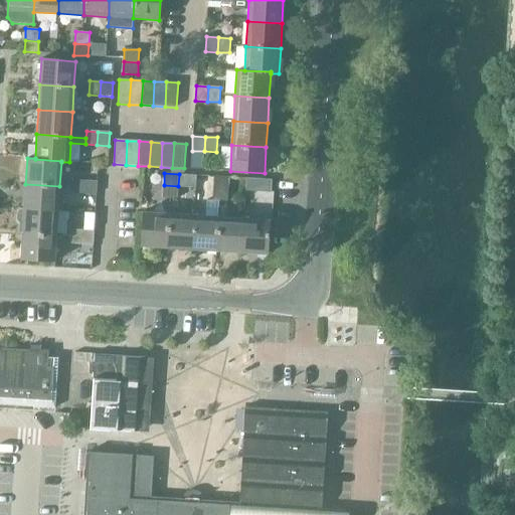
[(214,176),(213,188),(228,189),(229,177),(214,176)]
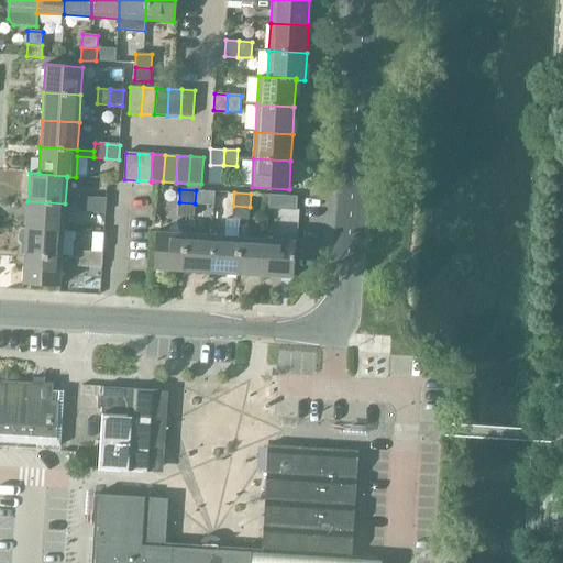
[(272,195),(271,207),(297,209),(297,196),(282,196),(272,195)]
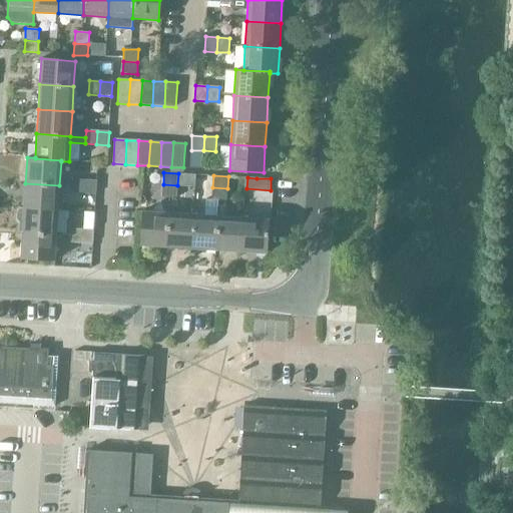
[(72,192),(84,193),(85,179),(73,179),(72,192)]
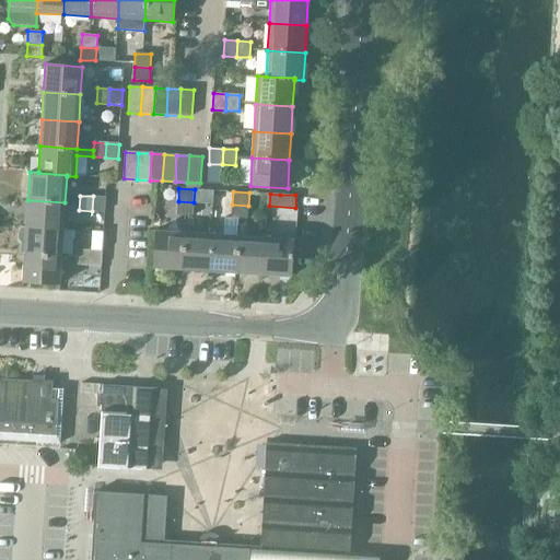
[(93,196),(92,211),(105,212),(105,197),(93,196)]
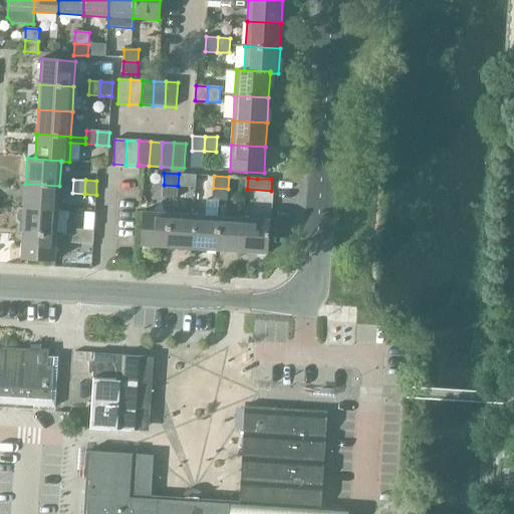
[(25,184),(24,208),(58,210),(59,186),(25,184)]
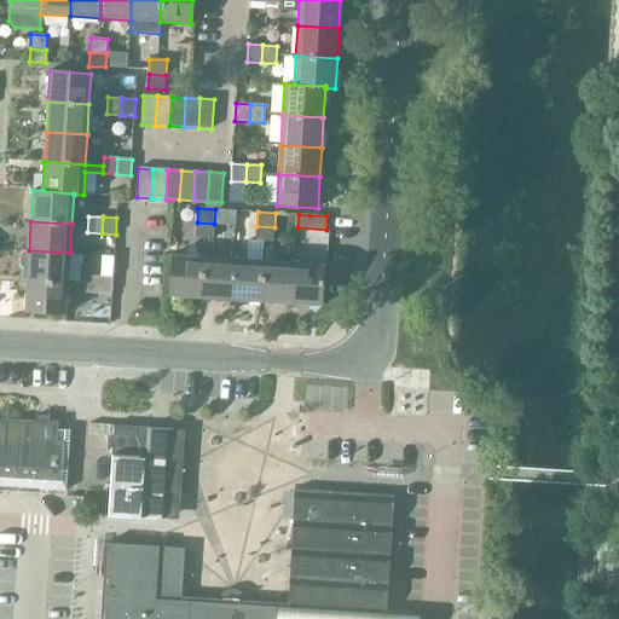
[(214,224),(197,223),(196,237),(214,238),(214,224)]
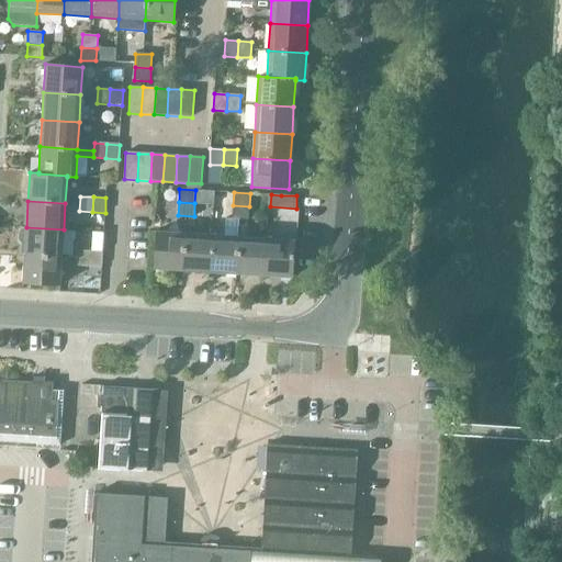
[(249,206),(233,205),(232,218),(248,220),(249,206)]
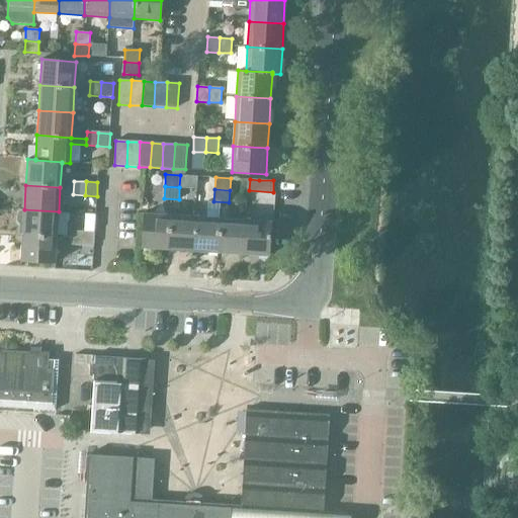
[(17,212),(17,221),(20,224),(23,225),(22,228),(22,235),(57,237),(58,228),(58,225),(63,225),(69,220),(69,212),(59,211),(24,209),(24,210),(20,210),(17,212)]
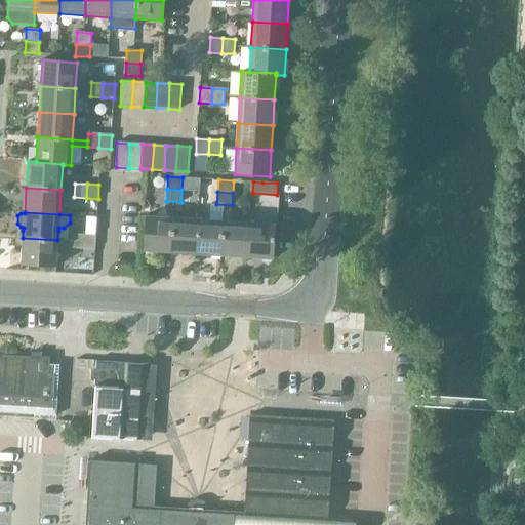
[(145,251),(170,252),(172,217),(147,216),(145,251)]
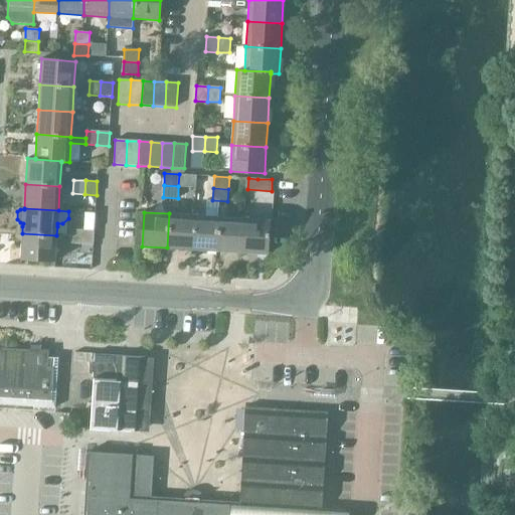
[(167,247),(192,249),(194,215),(169,213),(167,247)]
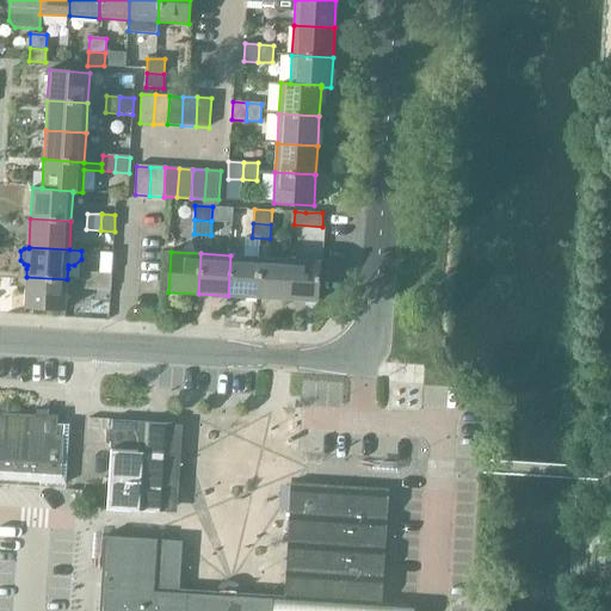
[(228,296),(258,297),(260,257),(230,255),(228,296)]
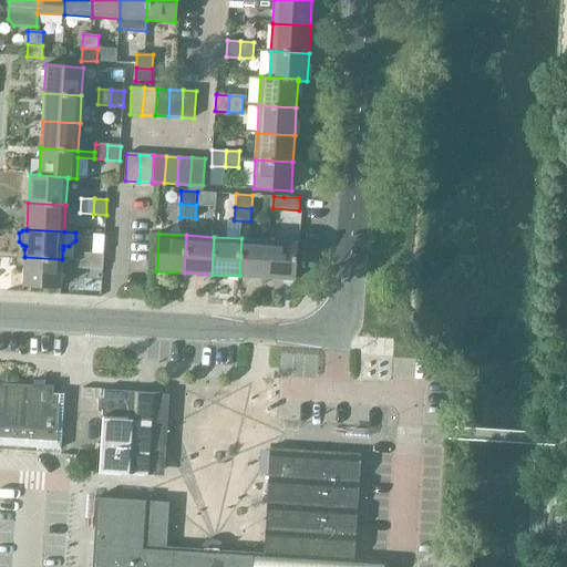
[(239,276),(266,278),(268,240),(241,238),(239,276)]
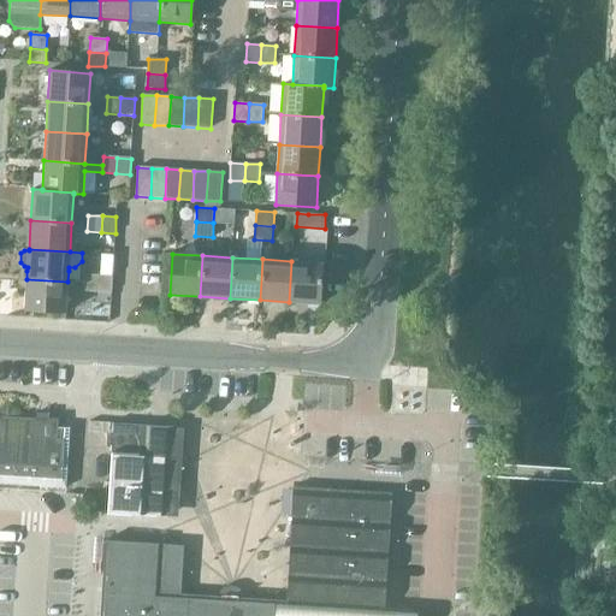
[(291,261),(289,302),(320,304),(323,262),(291,261)]
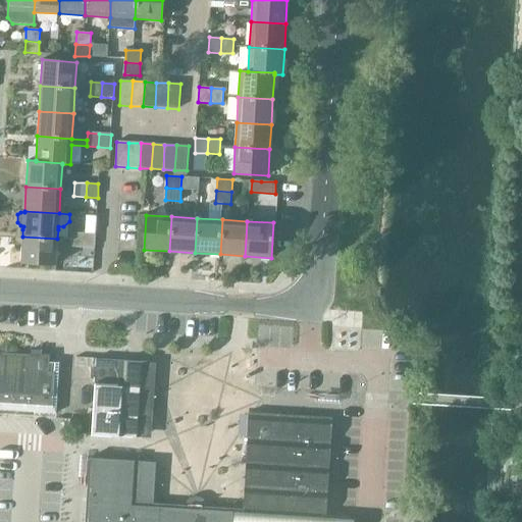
[(71,247),(83,248),(84,233),(72,232),(71,247)]
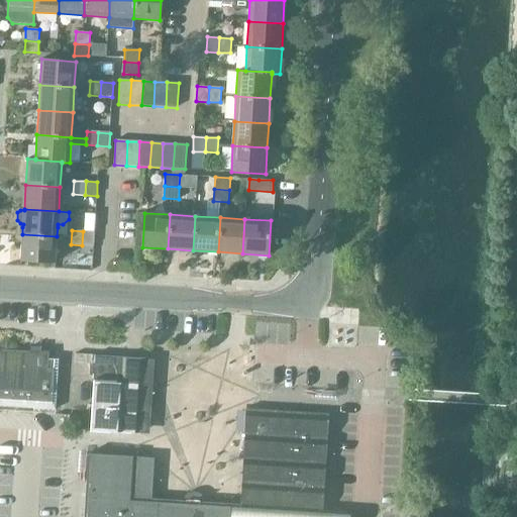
[(83,231),(82,245),(93,245),(94,232),(83,231)]
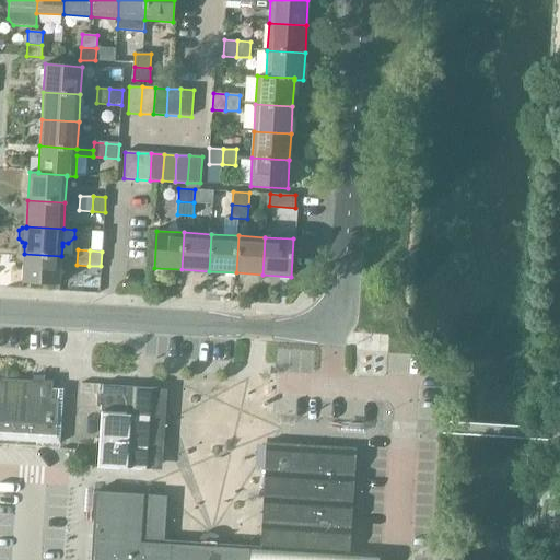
[(61,256),(24,254),(22,281),(60,283),(61,256)]
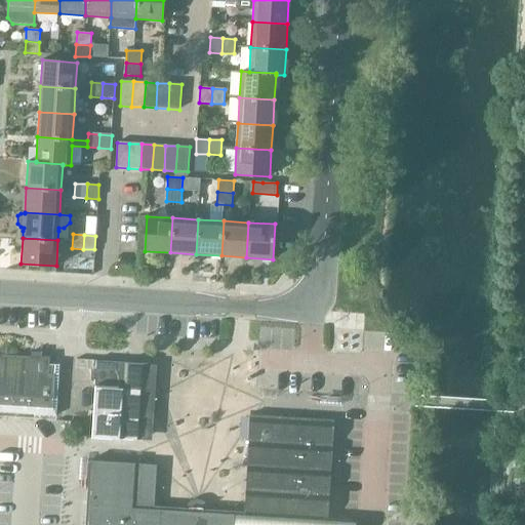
[(0,412),(55,416),(59,365),(48,364),(49,357),(40,356),(41,353),(31,352),(30,356),(0,354),(0,412)]
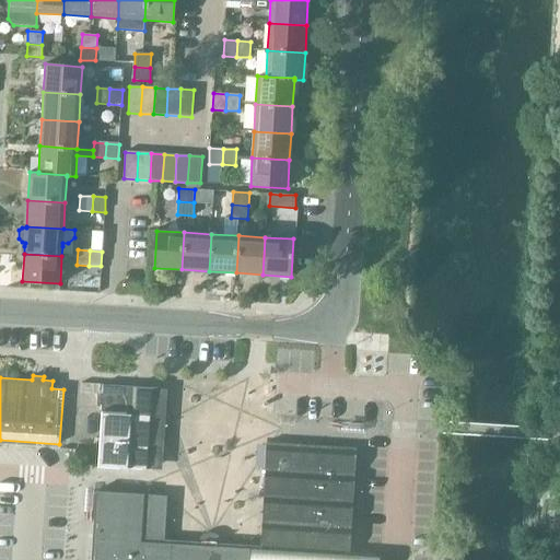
[(76,381),(76,391),(100,393),(103,393),(104,383),(76,381)]
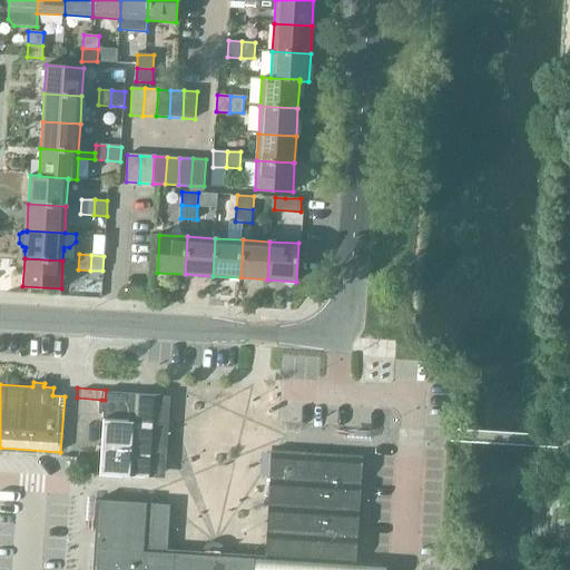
[(104,412),(104,419),(99,475),(145,479),(145,478),(155,479),(157,441),(161,439),(161,434),(163,429),(158,423),(160,393),(154,392),(139,391),(139,392),(106,390),(105,400),(101,400),(100,412),(104,412)]
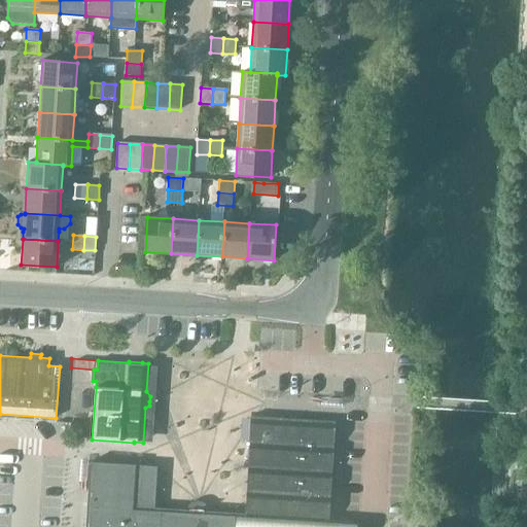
[(322,398),(322,407),(345,408),(345,399),(322,398)]
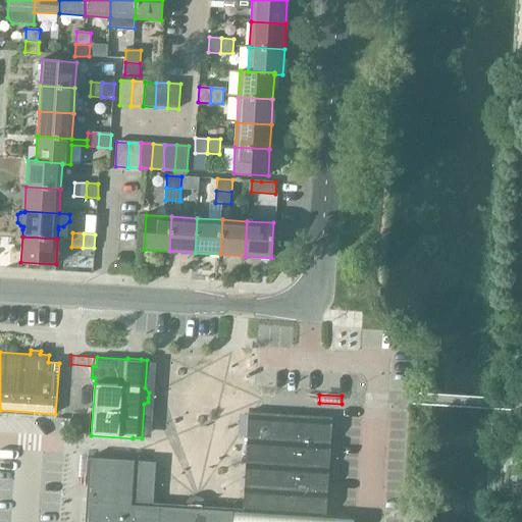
[(247,439),(330,445),(332,418),(249,413),(249,422),(247,439)]
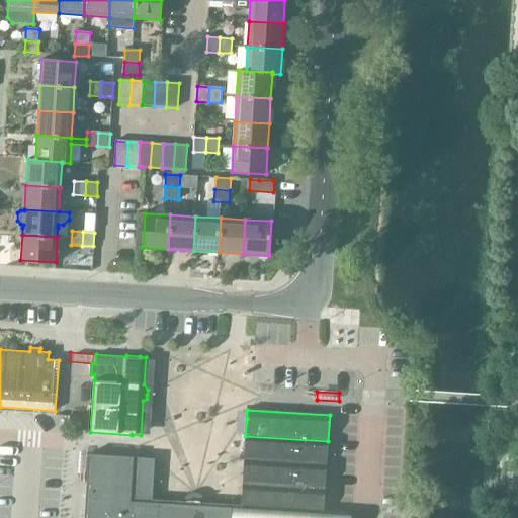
[(245,436),(243,486),(325,491),(327,465),(328,441),(245,436)]
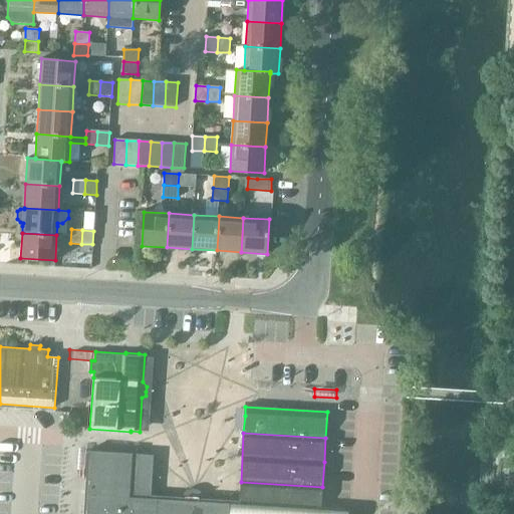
[(348,513),(349,510),(321,508),(322,487),(241,482),(239,501),(187,498),(135,495),(136,484),(138,453),(88,450),(83,513),(348,513)]
